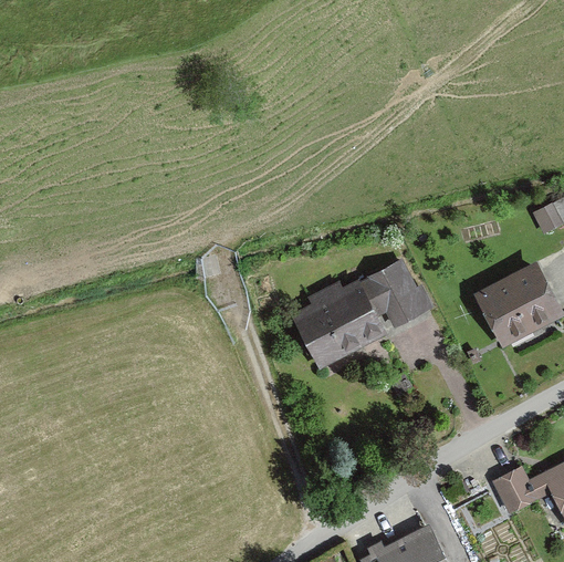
[(563,195),(536,210),(547,233),(563,225),(563,195)]
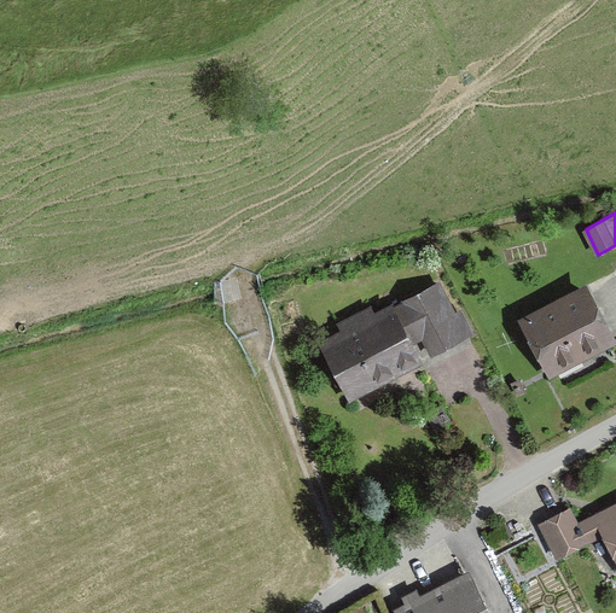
[(452,313),(435,281),(375,314),(371,307),(336,325),(341,333),(319,344),(348,401),(419,365),(410,346),(422,340),(430,357),(476,333),(463,308),(452,313)]
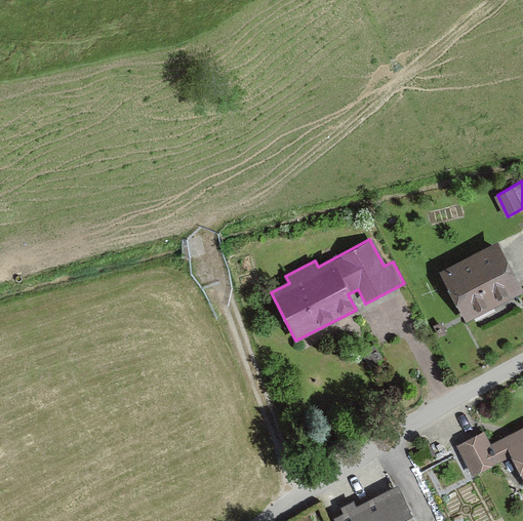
[(522,291),(497,243),(440,272),(466,322),(522,293),(522,291)]
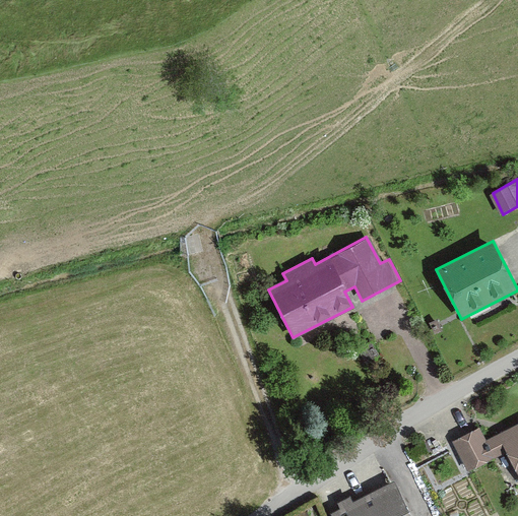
[(517,423),(486,441),(478,428),(452,442),(467,470),(504,450),(517,475),(517,423)]
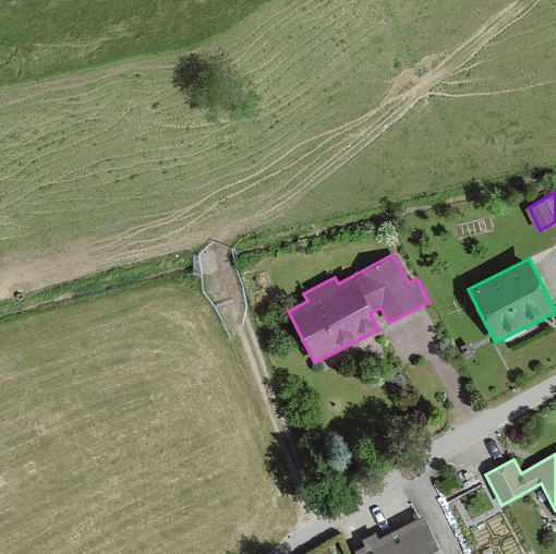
[(442,553),(423,517),(378,541),(375,534),(362,541),(364,545),(354,551),(355,553),(442,553)]
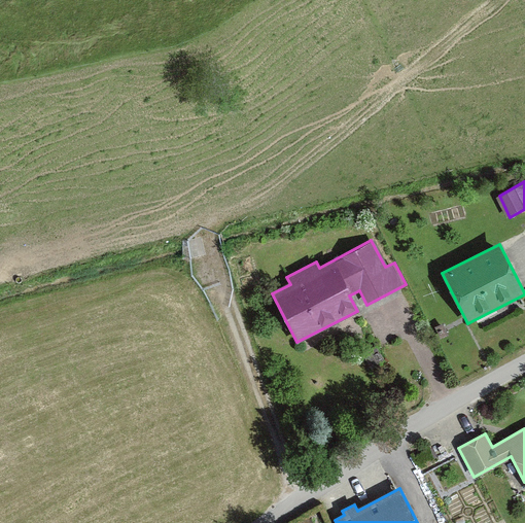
All buildings are outlined.
